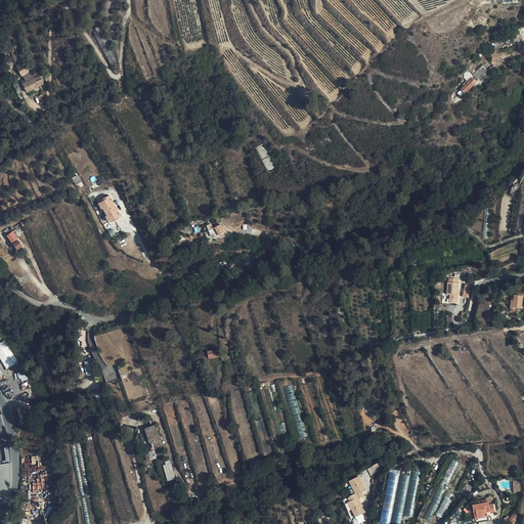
[(113,53),(98,27),(94,29),(96,32),(93,34),(114,70),(118,68),(115,63),(116,62),(112,53),(113,53)]
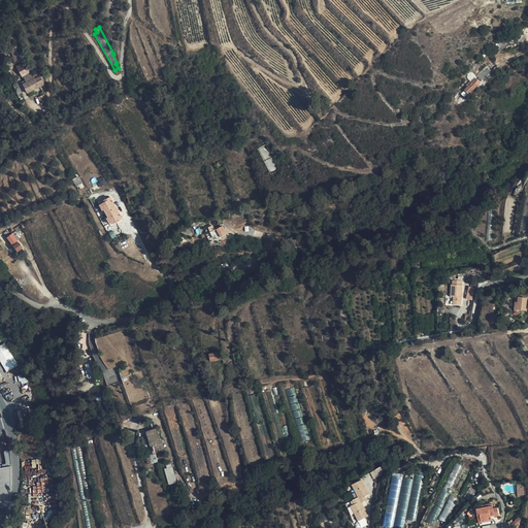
[(14,31),(6,34),(8,38),(7,38),(10,47),(20,44),(14,31)]
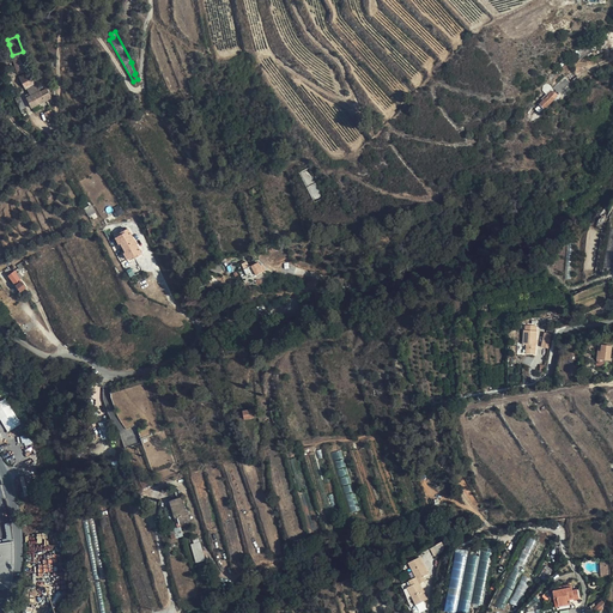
[(29,70),(24,54),(12,58),(18,74),(29,70)]
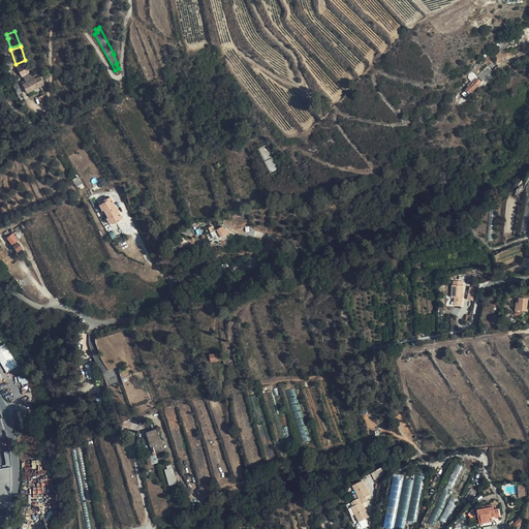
[(488,66),(492,71),(498,66),(494,61),(488,66)]
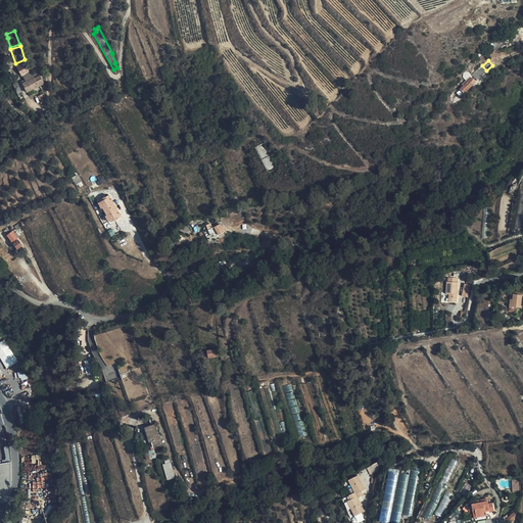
[(32,74),(34,73),(31,67),(29,68),(25,61),(16,65),(20,74),(21,74),(24,78),(32,74)]
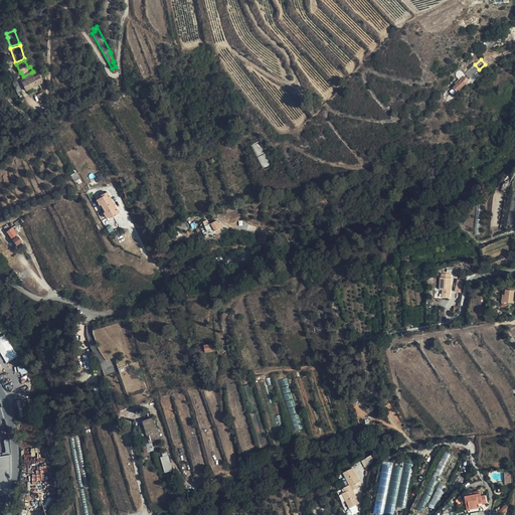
[(480,69),(479,69),(475,64),(474,64),(465,74),(470,79),(480,69)]
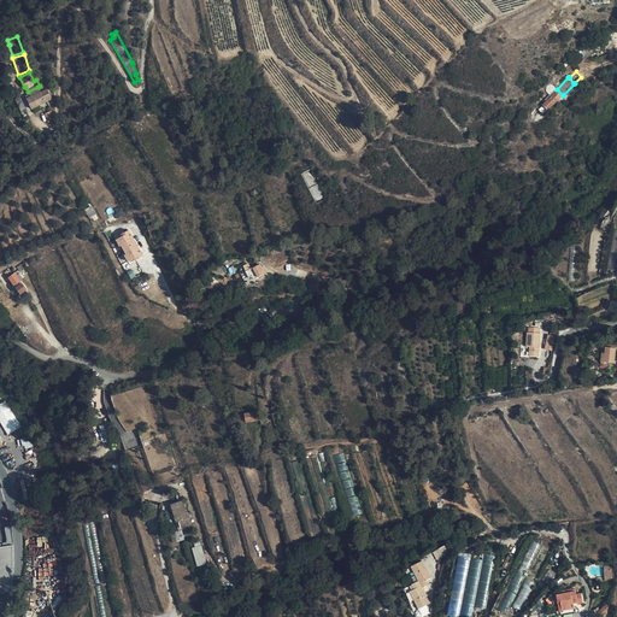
[(12,81),(10,82),(6,83),(16,98),(21,95),(12,81)]
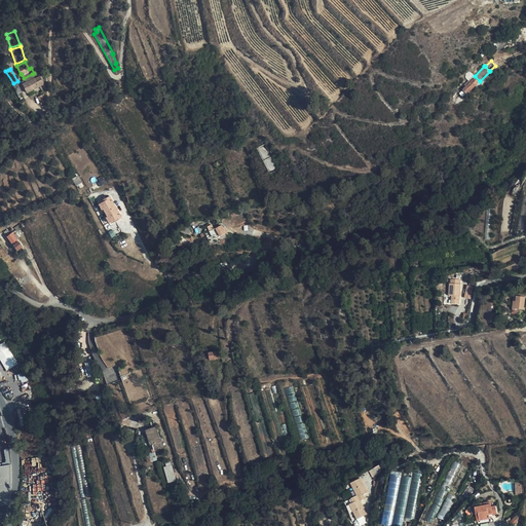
[(32,74),(24,78),(25,80),(26,82),(23,84),(27,92),(44,83),(42,79),(40,79),(36,81),(34,77),(32,74)]
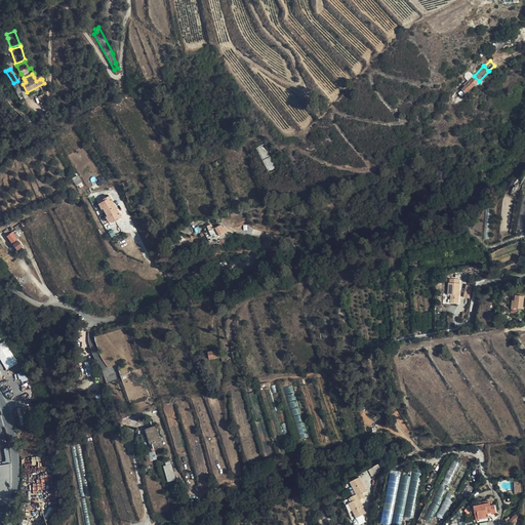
[(465,95),(477,83),(473,79),(470,82),(469,81),(465,85),(466,86),(459,91),(457,93),(461,97),(463,95),(465,95)]
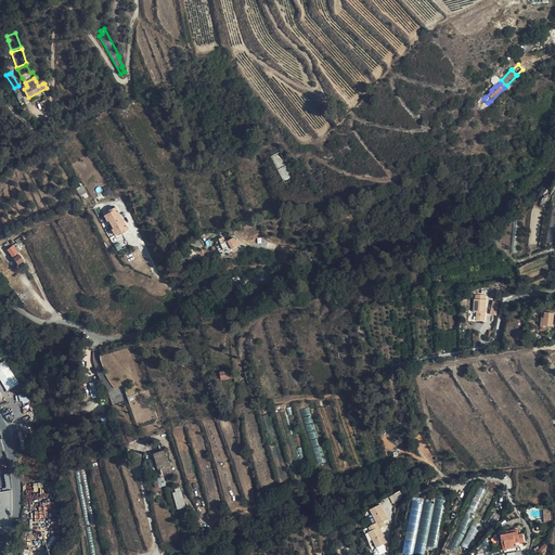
[(15,90),(21,102),(24,100),(18,88),(15,90)]
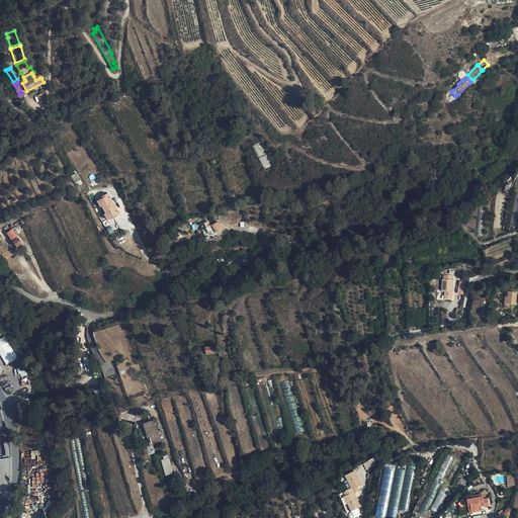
[(81,179),(77,173),(72,176),(76,182),(81,179)]
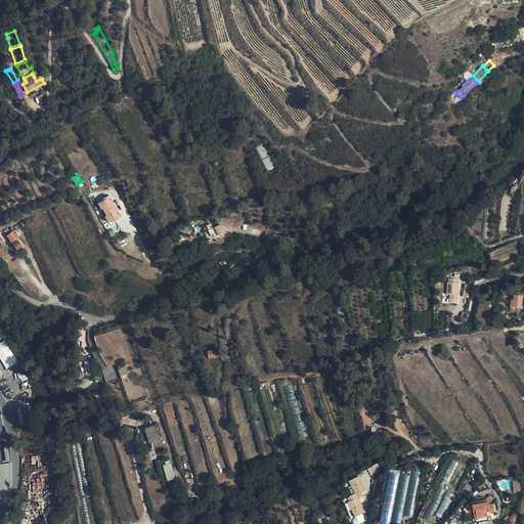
[(110,195),(116,208),(123,203),(117,191),(110,195)]
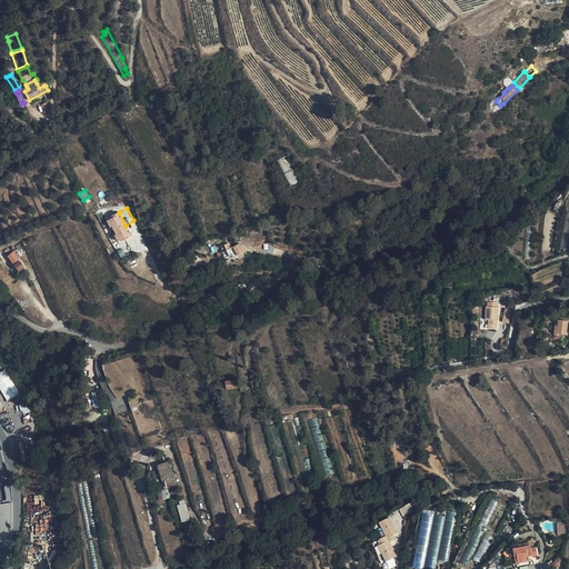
[(131,236),(126,226),(119,212),(106,220),(110,228),(111,227),(116,235),(115,236),(119,243),(131,236)]
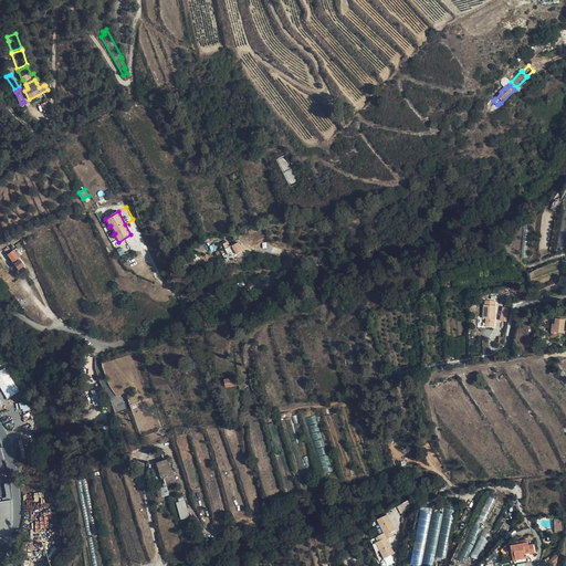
[(243,251),(239,243),(233,245),(232,245),(229,248),(233,257),(243,251)]
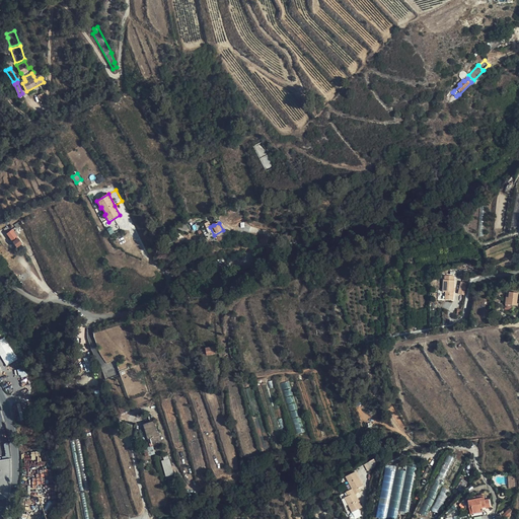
[(21,244),(13,232),(11,234),(10,233),(7,234),(17,247),(21,244)]
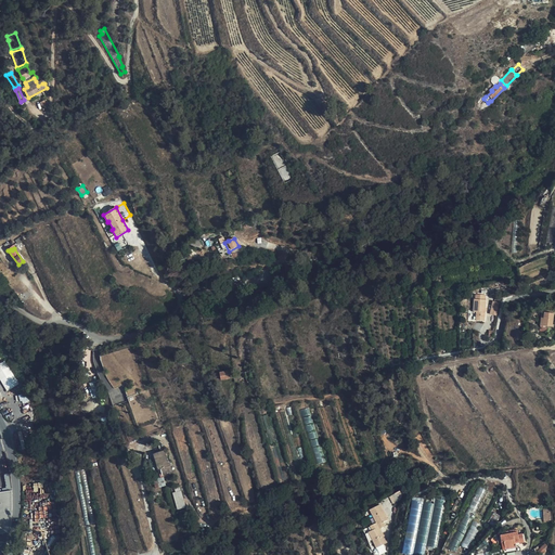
[(483,299),(482,295),(473,296),(473,300),(472,300),(473,320),(485,320),(483,299)]
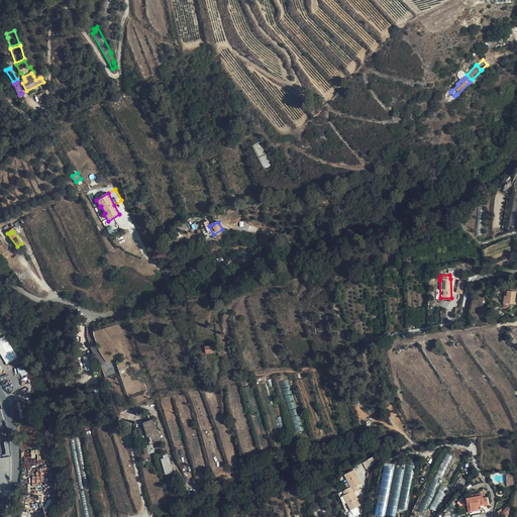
[(463,294),(466,281),(459,280),(457,292),(463,294)]
